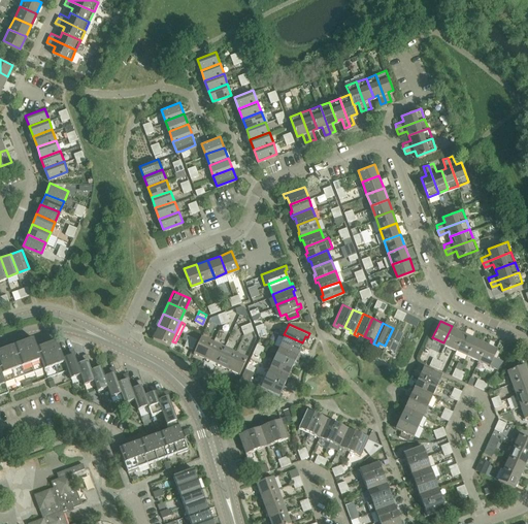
[(169,345),(174,332),(158,325),(153,336),(169,345)]
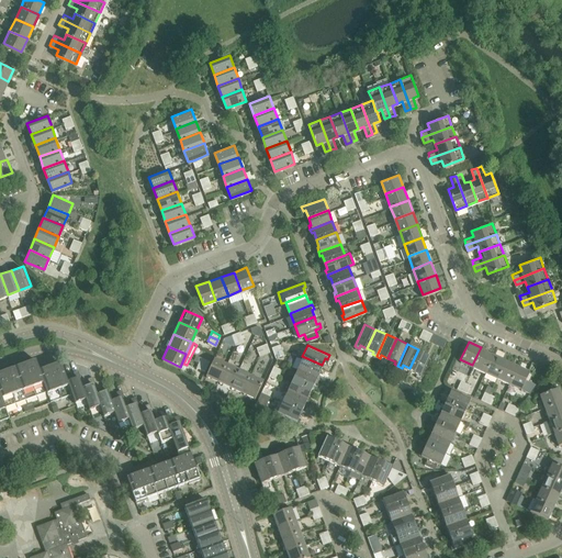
[(493,353),(481,347),(472,365),(484,370),(493,353)]
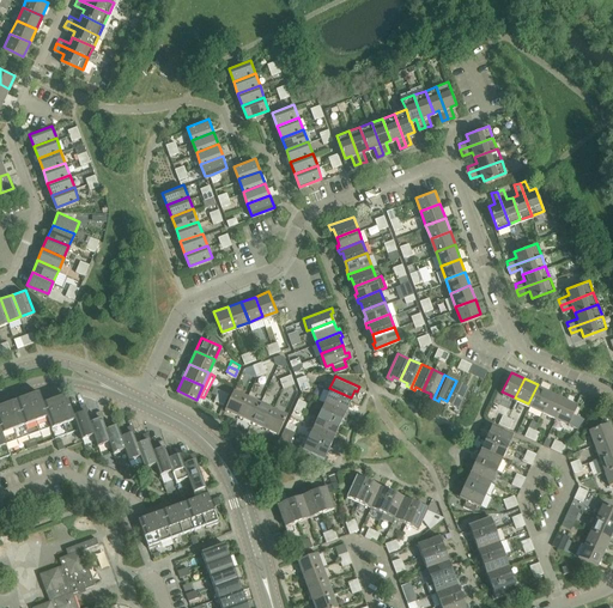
[(469,385),(456,381),(447,401),(455,405),(454,407),(457,409),(469,385)]
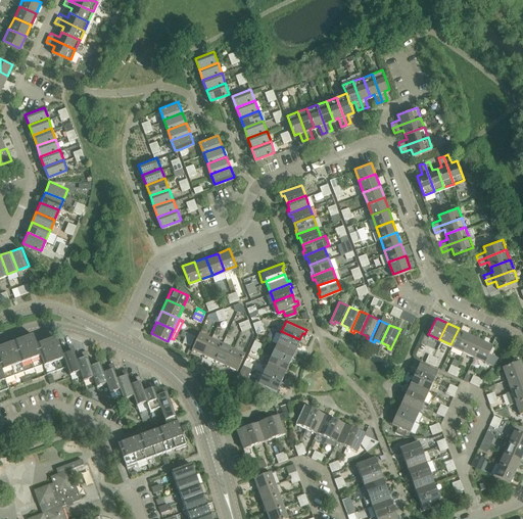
[(450,344),(462,349),(470,333),(459,328),(450,344)]
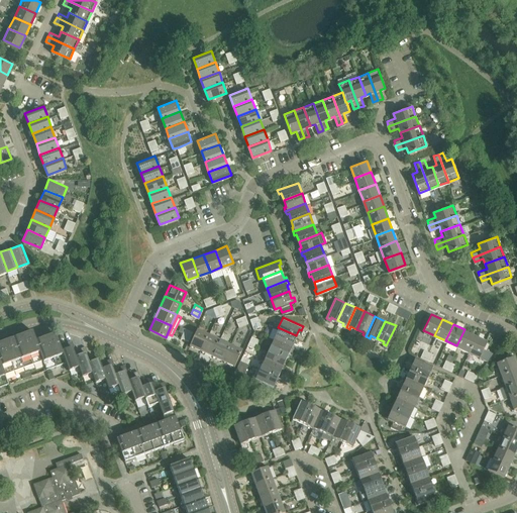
[(185,326),(183,331),(190,334),(192,330),(185,326)]
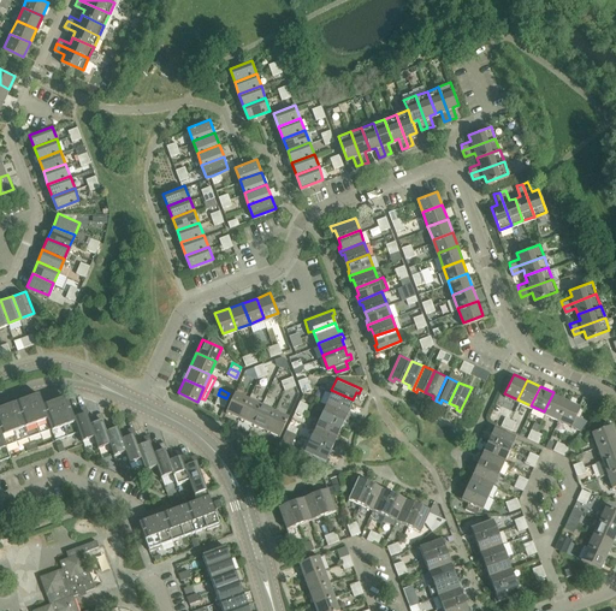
[(226,409),(240,415),(248,396),(235,390),(226,409)]
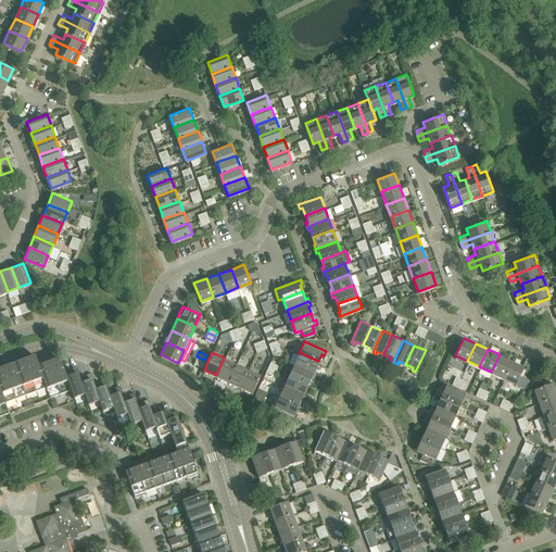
[(315,368),(318,361),(299,352),(294,363),(316,373),(317,369),(315,368)]
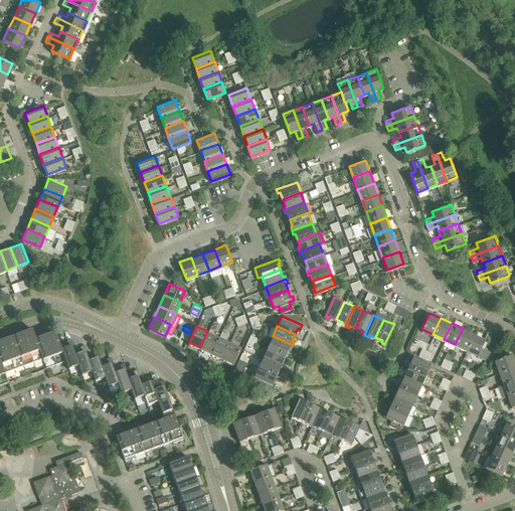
[(36,337),(35,334),(32,327),(0,338),(0,382),(8,380),(4,370),(42,357),(45,366),(65,359),(66,358),(61,347),(55,330),(36,337)]
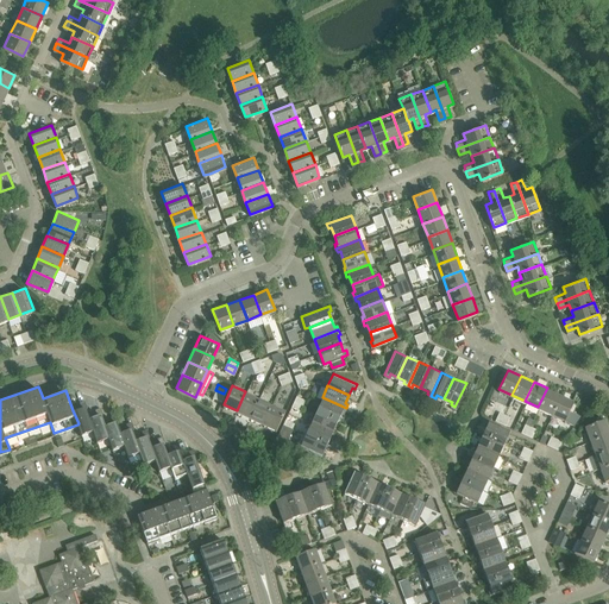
[(560,394),(547,388),(538,407),(551,413),(560,394)]
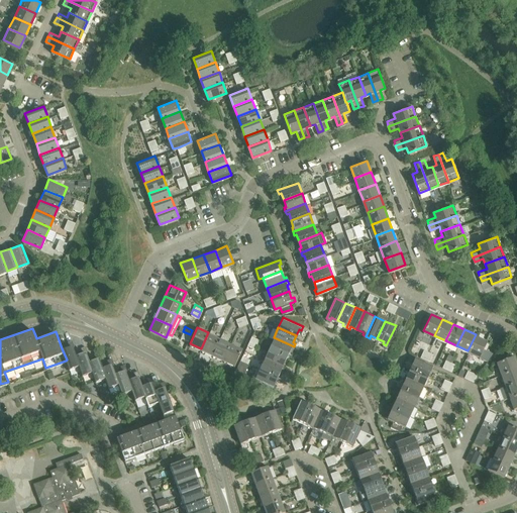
[(190,334),(183,331),(181,335),(188,339),(190,334)]
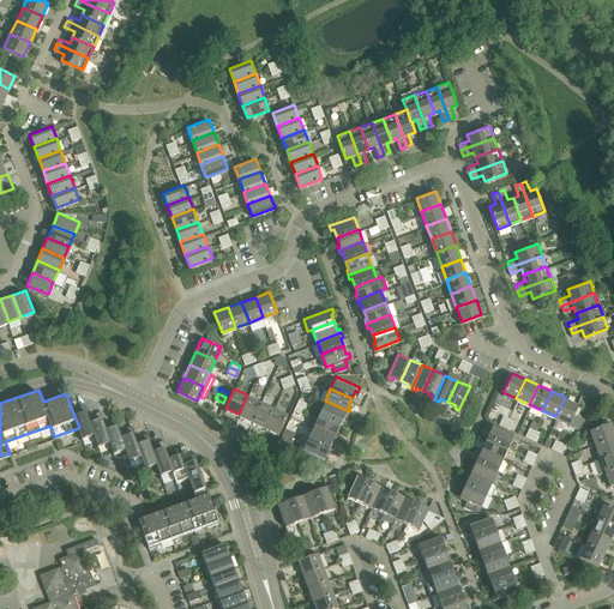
[(252,420),(260,401),(247,395),(239,414),(252,420)]
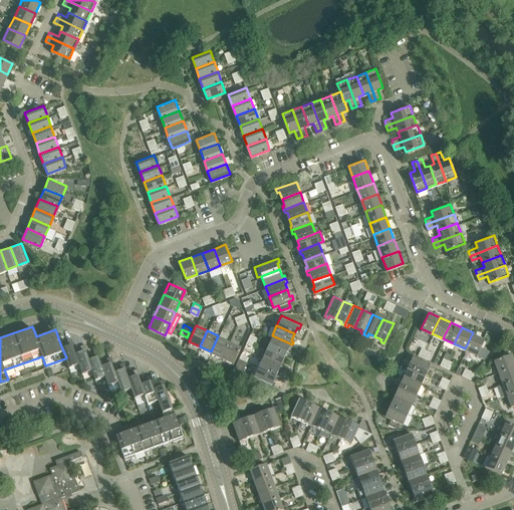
[(484,338),(473,332),(465,348),(477,354),(484,338)]
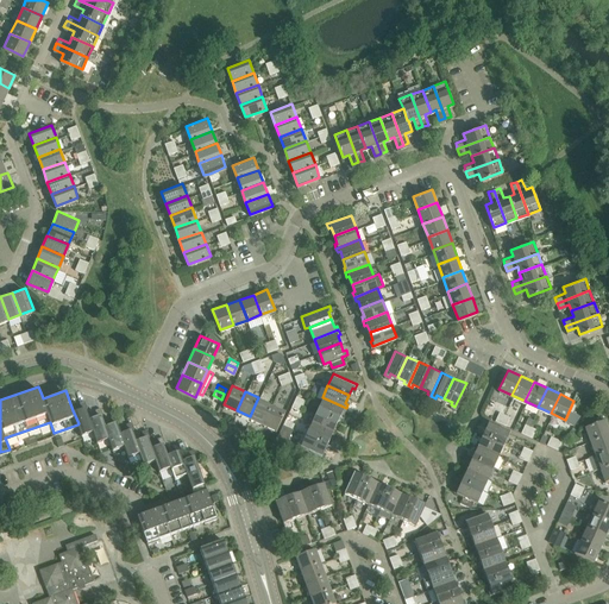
[(271,403),(258,397),(250,416),(263,422),(271,403)]
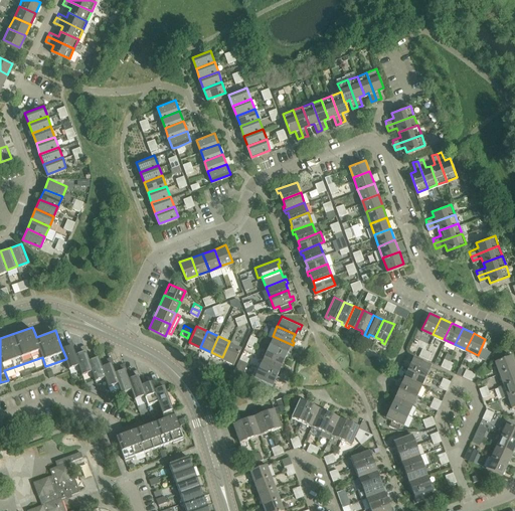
[(291,349),(293,345),(273,336),(268,346),(286,354),(289,348),(291,349)]
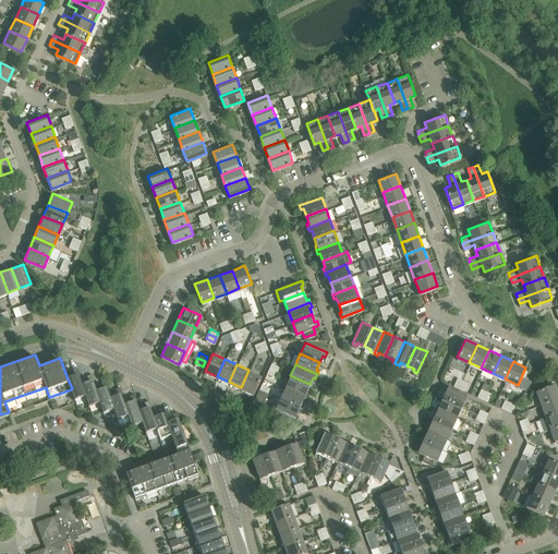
[(74,398),(84,394),(85,394),(81,383),(82,383),(77,372),(80,372),(77,365),(73,366),(75,373),(67,376),(72,388),(71,389),(74,398)]
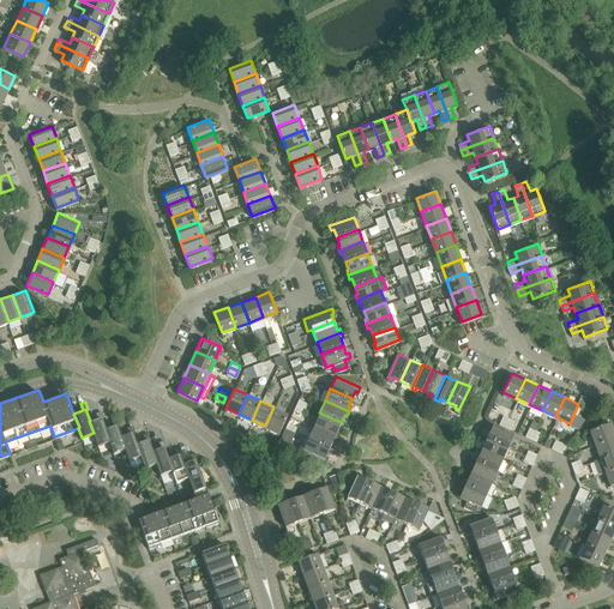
[(287,412),(274,406),(265,426),(278,432),(287,412)]
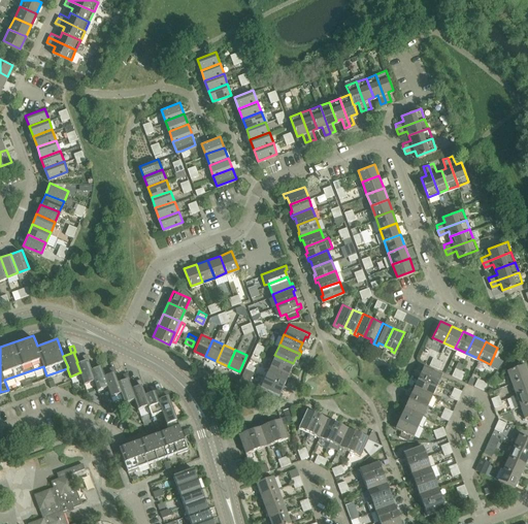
[(84,383),(93,379),(94,379),(90,368),(91,368),(87,359),(89,358),(87,352),(83,354),(85,360),(77,362),(76,362),(80,372),(79,372),(84,383)]
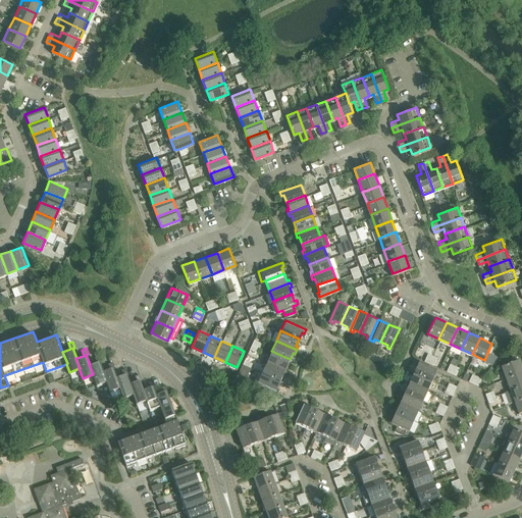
[(286,366),(290,359),(271,351),(267,361),(288,370),(289,367),(286,366)]
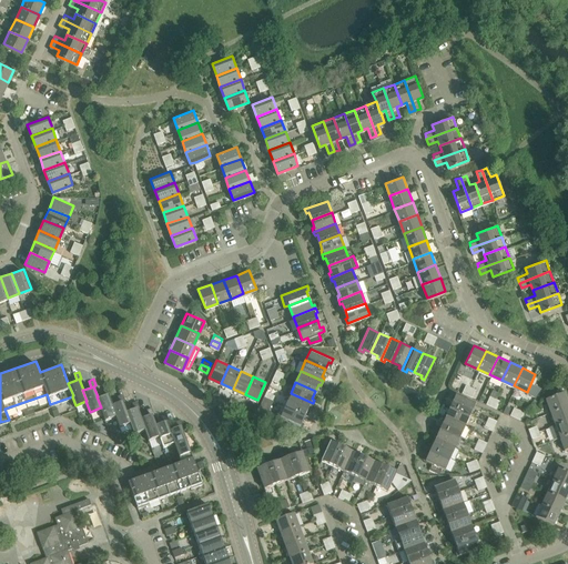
[(466,382),(463,391),(467,393),(472,384),(466,382)]
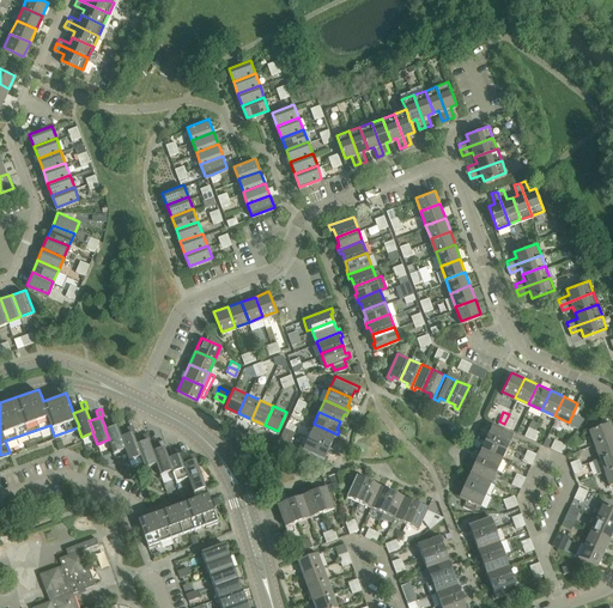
[(509,414),(504,424),(510,426),(514,417),(509,414)]
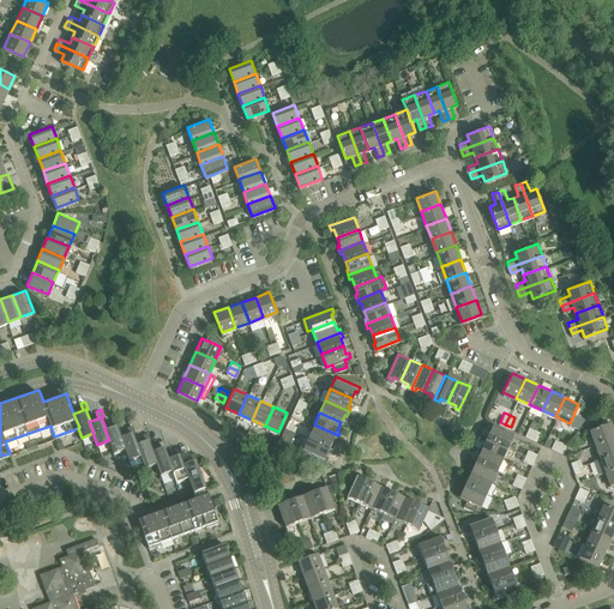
[(113,452),(124,447),(125,447),(120,435),(121,435),(116,424),(119,423),(116,416),(112,418),(114,424),(106,428),(104,428),(109,440),(108,440),(113,452)]
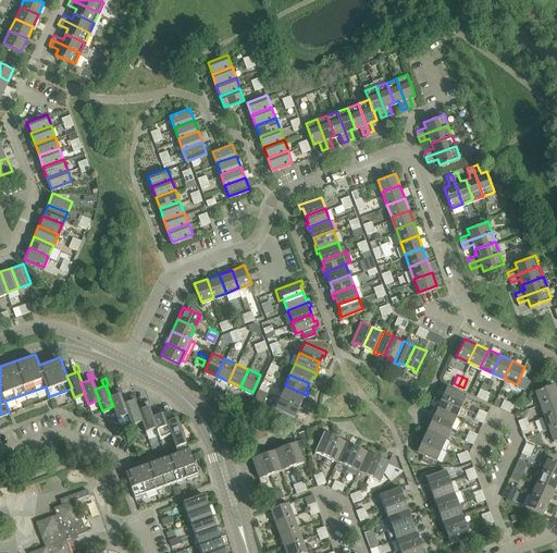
[(540,402),(556,395),(556,393),(553,382),(535,389),(540,402)]
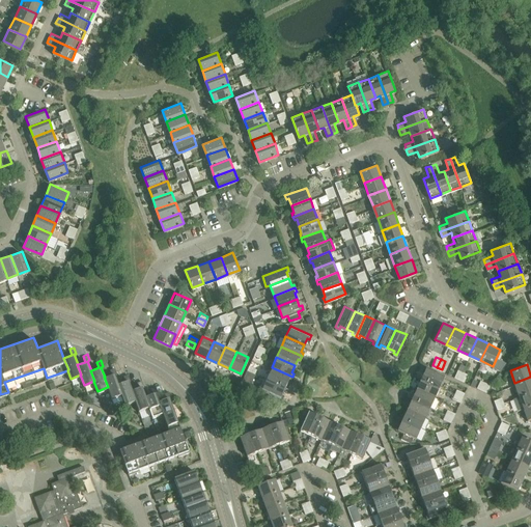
[(424,370),(421,377),(440,385),(445,375),(424,365),(422,369),(424,370)]
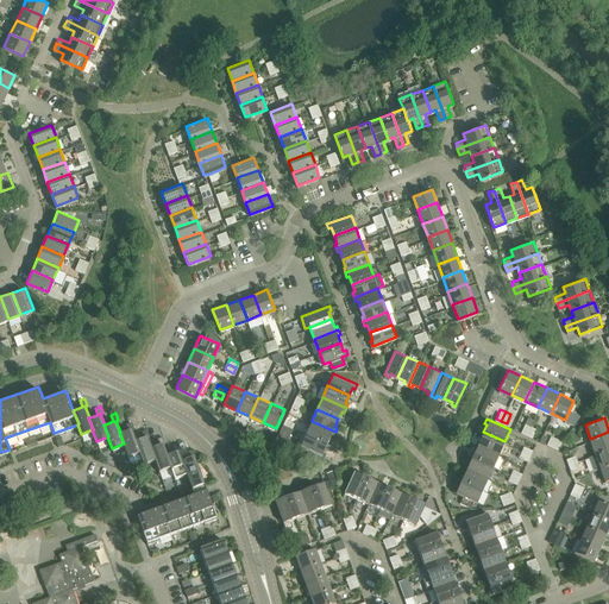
[(123,444),(130,461),(140,457),(142,457),(139,451),(136,439),(132,428),(133,427),(131,420),(126,422),(129,429),(120,432),(119,432),(124,444),(123,444)]
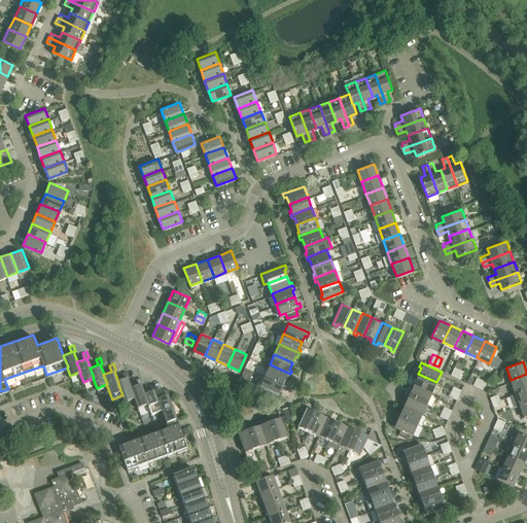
[(288,377),(290,374),(270,364),(265,375),(283,383),(286,376),(288,377)]
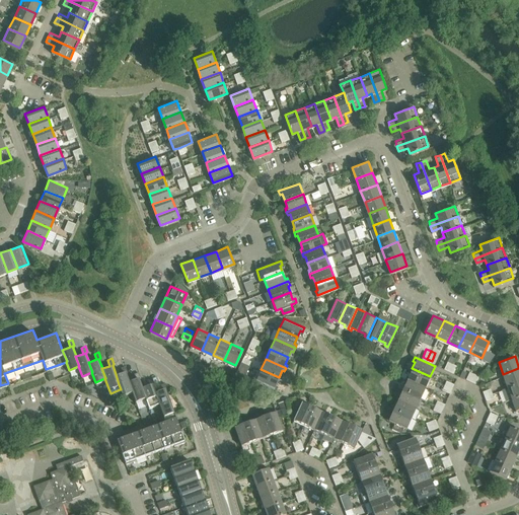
[(121,389),(120,389),(122,394),(132,390),(129,380),(126,371),(127,370),(125,364),(121,366),(123,372),(116,374),(119,384),(121,389)]
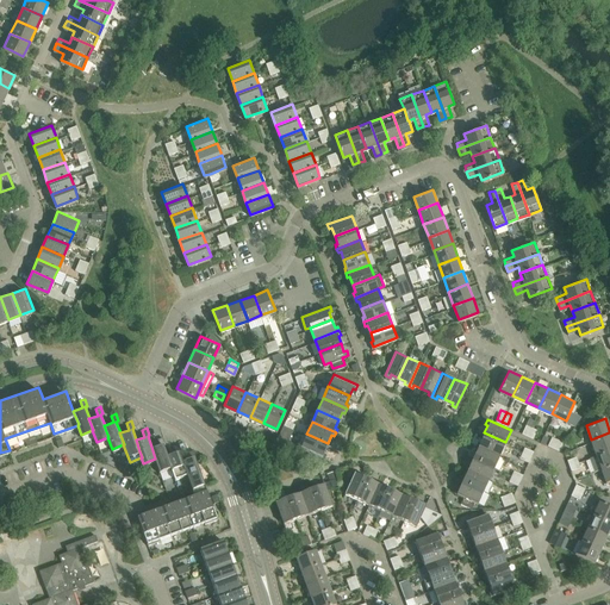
[(500,454),(505,442),(484,432),(480,440),(478,438),(477,443),(500,454)]
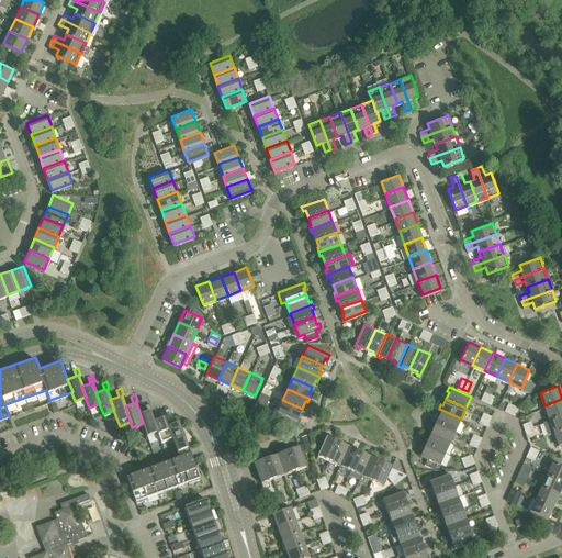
[(561,412),(561,399),(544,405),(550,417),(561,412)]
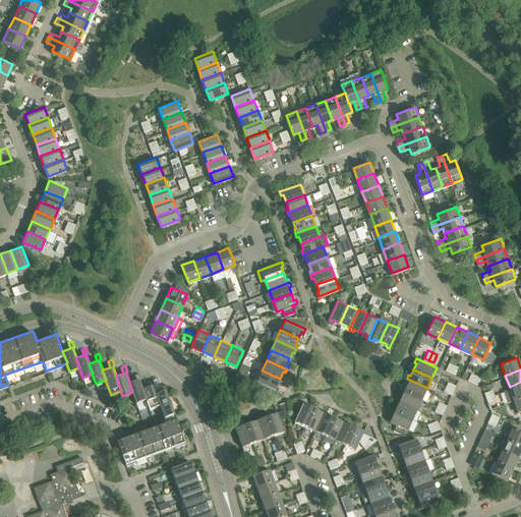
[(22,379),(32,376),(29,370),(20,374),(22,379)]
